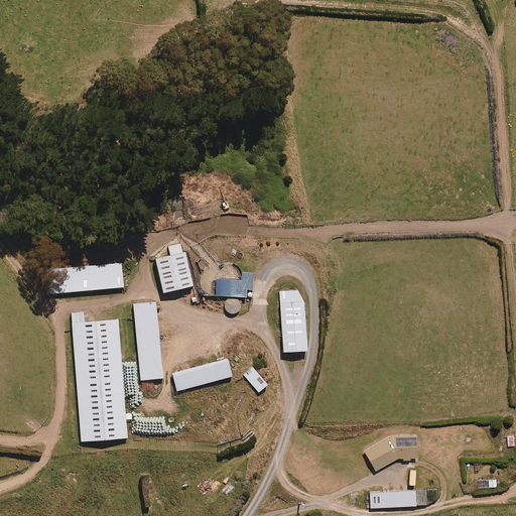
[(182,252),(180,244),(168,247),(170,255),(154,259),(162,292),(191,286),(184,252),(182,252)]
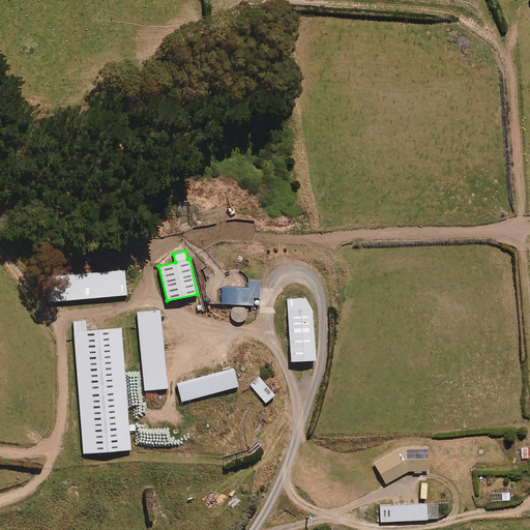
[(127,295),(125,270),(48,277),(50,302),(127,295)]
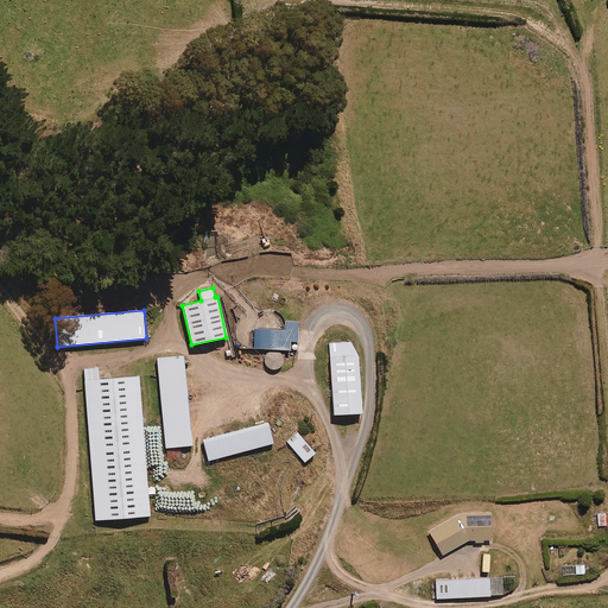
[(289,341),(298,341),(298,321),(285,321),(285,328),(254,329),(254,348),(264,348),(264,350),(290,350),(289,341)]
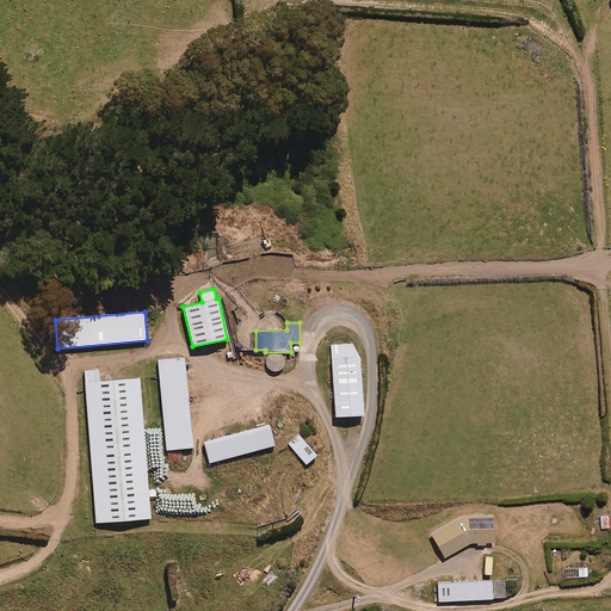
[(359,353),(353,344),(331,345),(335,417),(363,415),(359,353)]
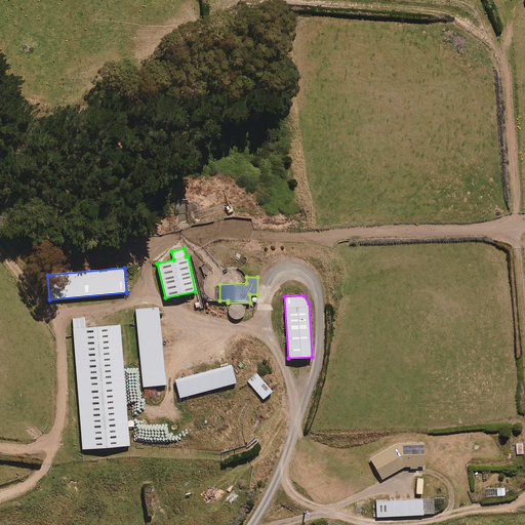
[(230,317),(236,320),(238,320),(242,317),(244,314),(245,311),(243,307),(240,304),(236,303),(230,306),(228,309),(228,314),(230,317)]
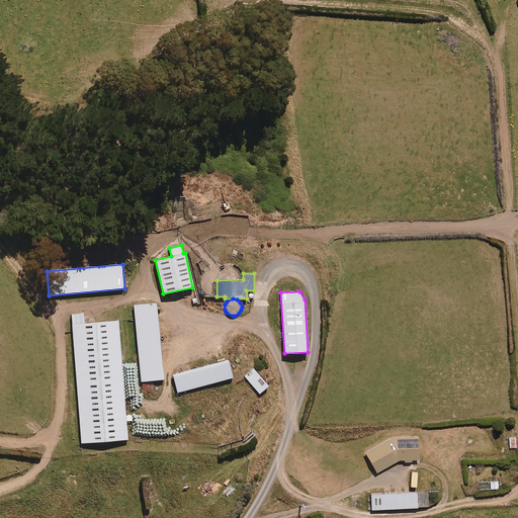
[(163,379),(156,303),(133,306),(140,381),(163,379)]
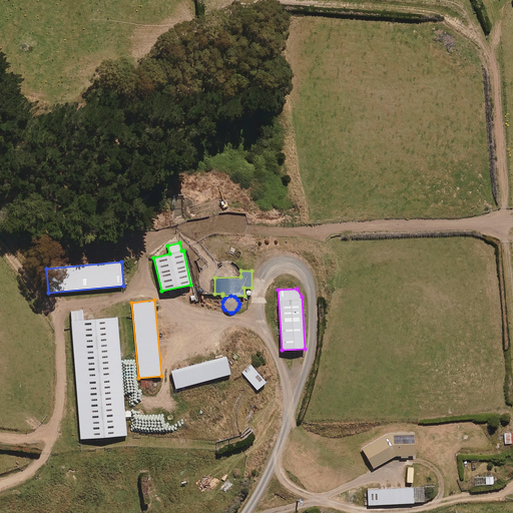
[(82,311),(70,312),(80,439),(126,435),(125,417),(131,417),(130,411),(124,411),(117,318),(83,320),(82,311)]
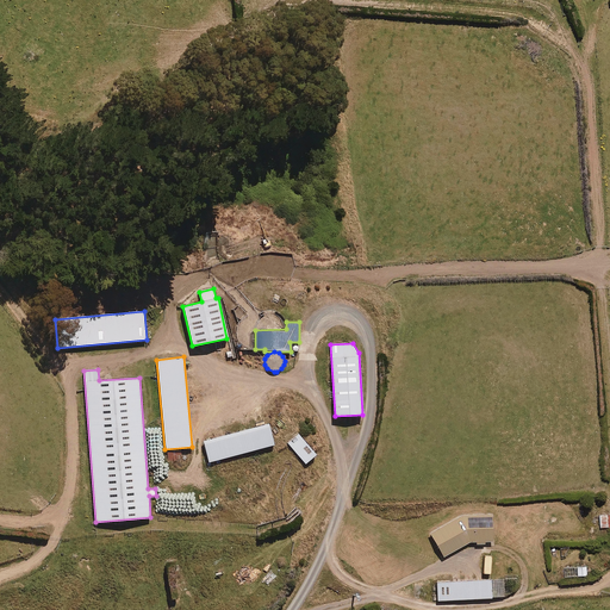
[(274,444),(268,424),(203,441),(209,462),(274,444)]
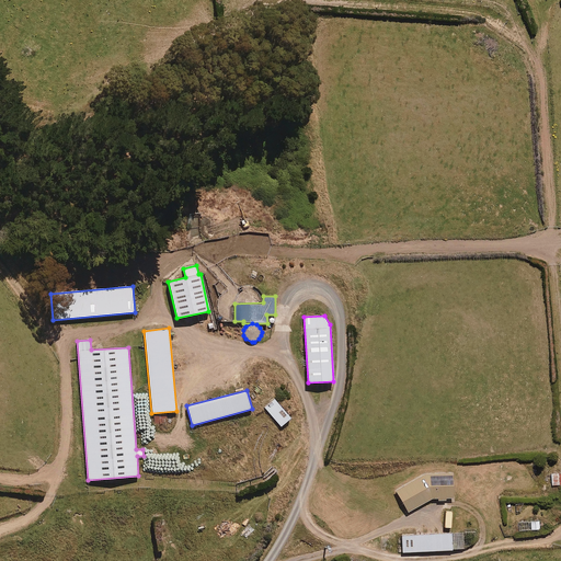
[(290,419),(274,399),(264,408),(281,427),(290,419)]
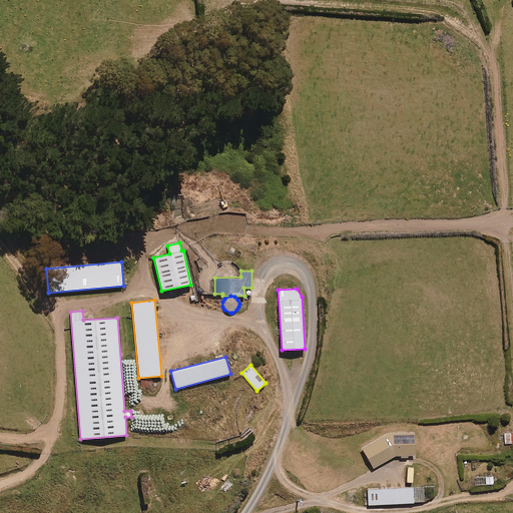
[(401,458),(408,458),(408,456),(415,455),(413,433),(387,434),(362,448),(373,468),(399,455),(401,458)]
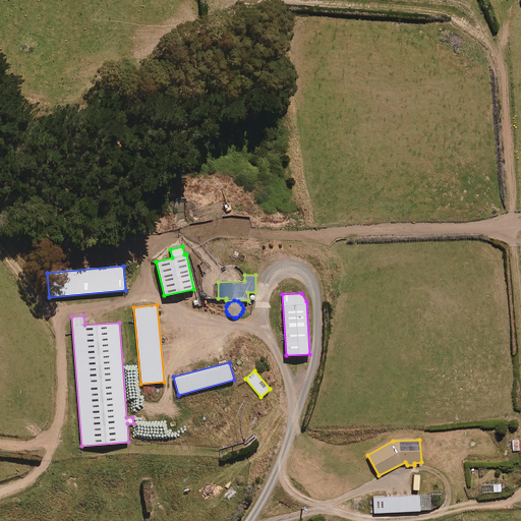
[(481,483),(481,491),(503,491),(503,483),(481,483)]
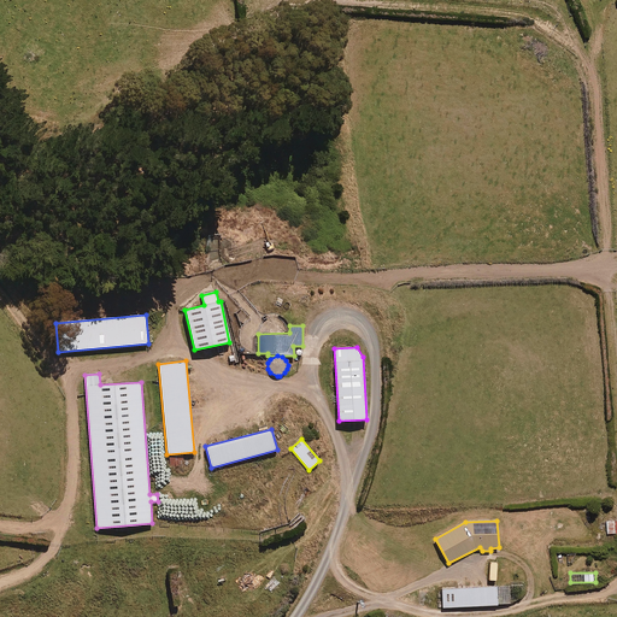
[(441,588),(442,609),(511,605),(516,603),(519,600),(522,595),(523,589),(523,585),(441,588)]
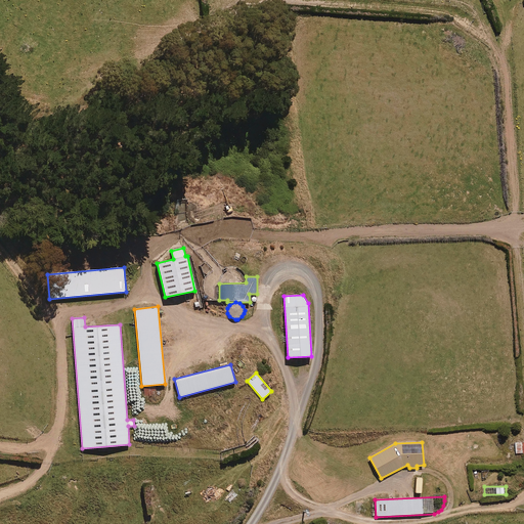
All buildings are outlined.
